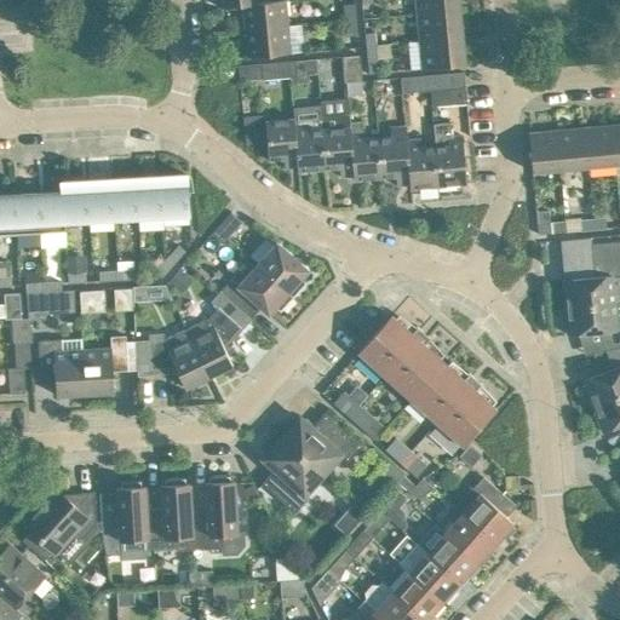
[(287,27),(285,0),(219,6),(219,7),(244,5),(246,30),(287,27)]
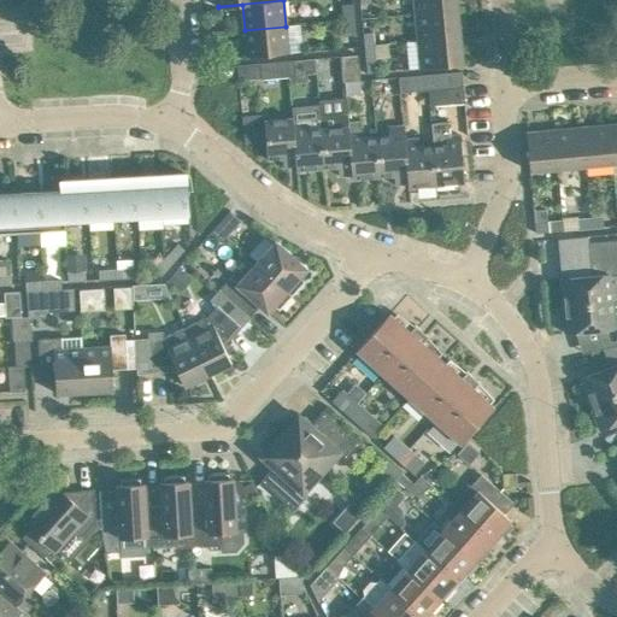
[(458,9),(457,0),(412,0),(415,13),(458,9)]
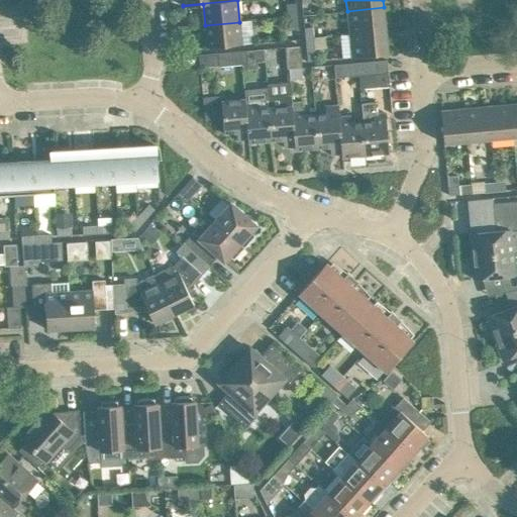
[(297,16),(296,3),(286,4),(287,17),(297,16)]
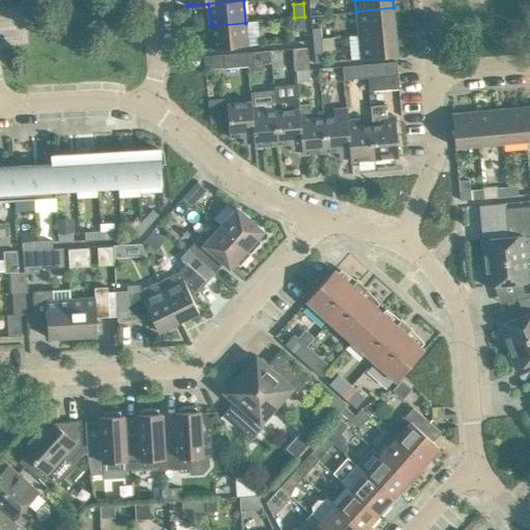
[(395,31),(393,7),(356,11),(358,34),(395,31)]
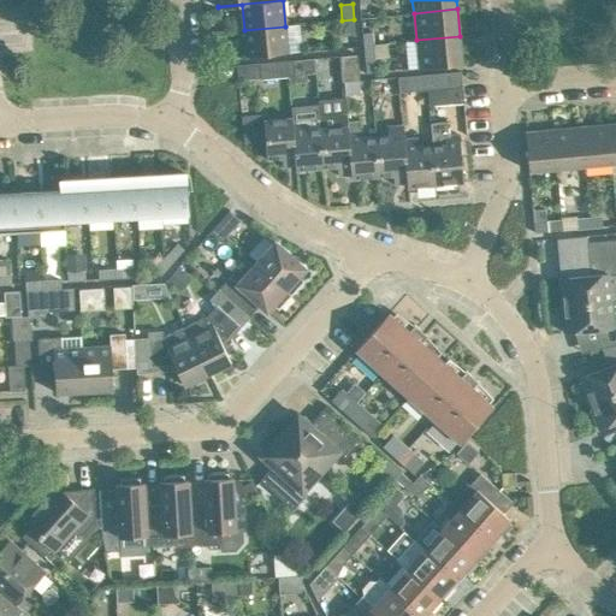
[(356,35),(354,19),(342,21),(344,36),(356,35)]
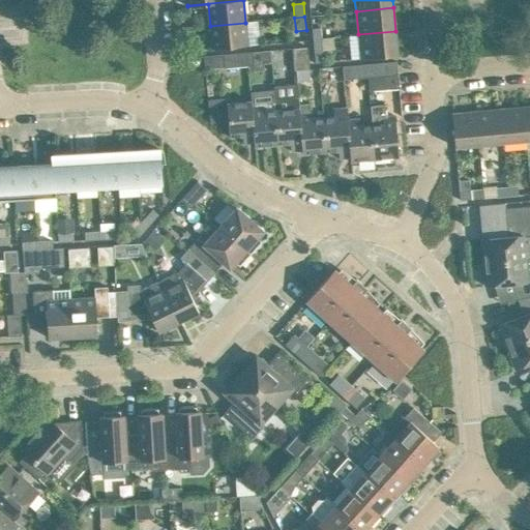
[(248,46),(245,23),(210,26),(213,49),(248,46)]
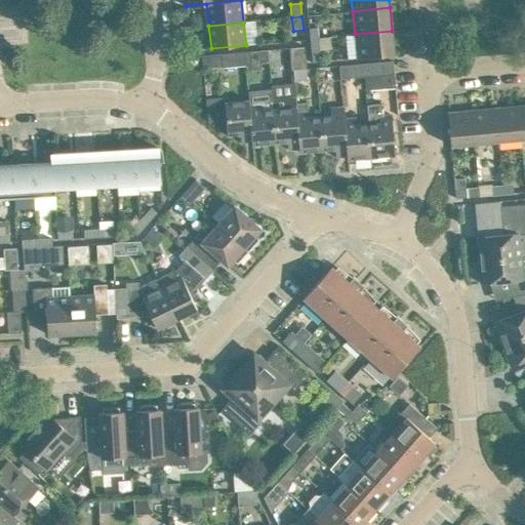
[(318,28),(310,29),(311,39),(319,38),(318,28)]
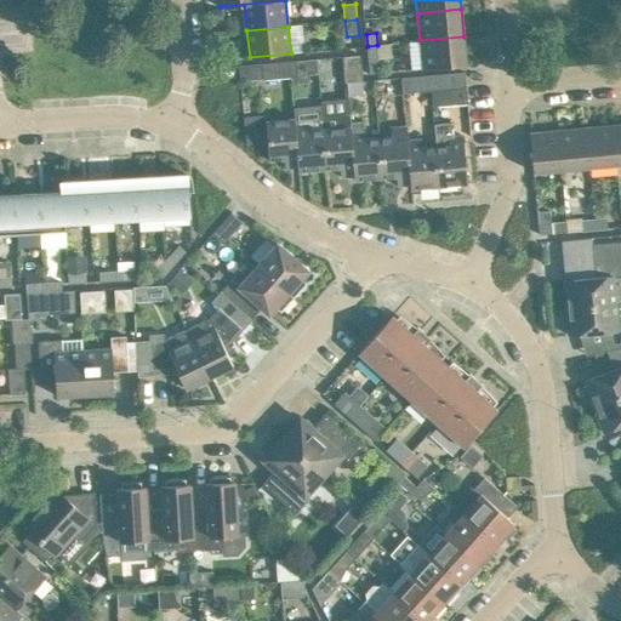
[(466,64),(463,36),(420,40),(422,69),(466,64)]
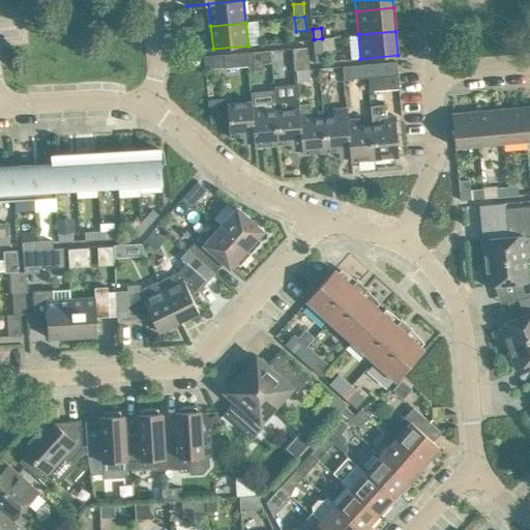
[(325,62),(322,38),(314,39),(316,63),(325,62)]
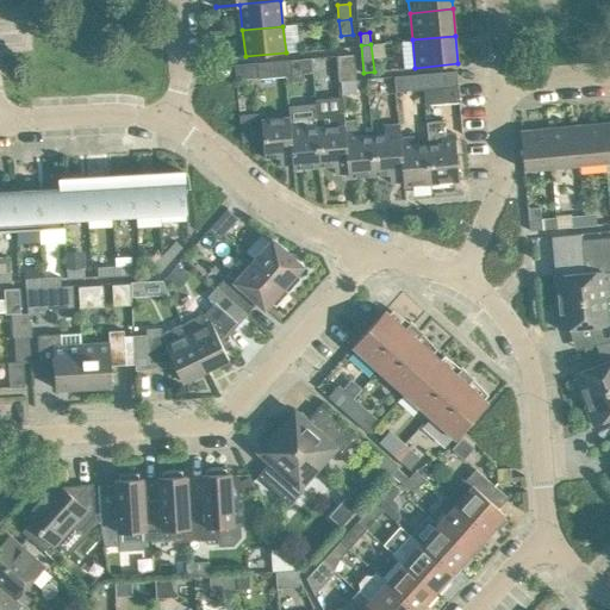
[(354,54),(336,55),(340,81),(356,80),(354,54)]
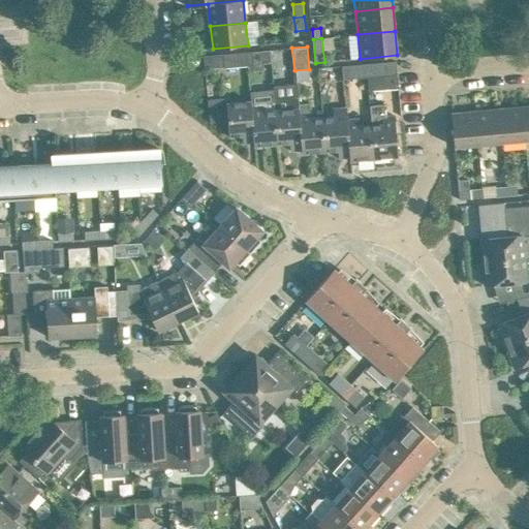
[(270,50),(246,52),(248,71),(263,70),(262,63),(271,63),(270,50)]
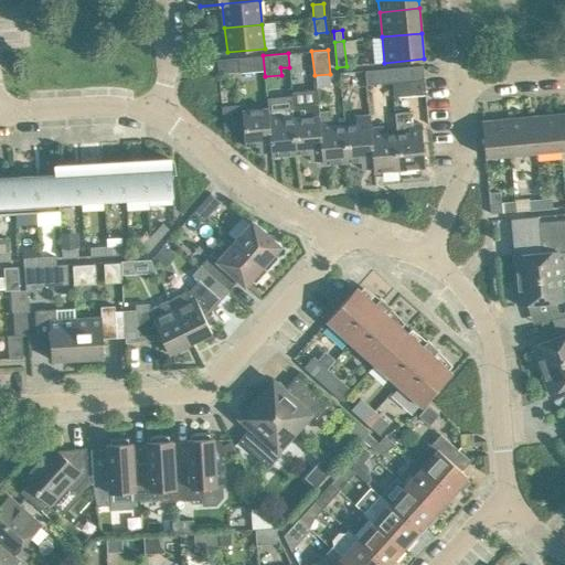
[(219,73),(265,70),(263,55),(217,60),(219,73)]
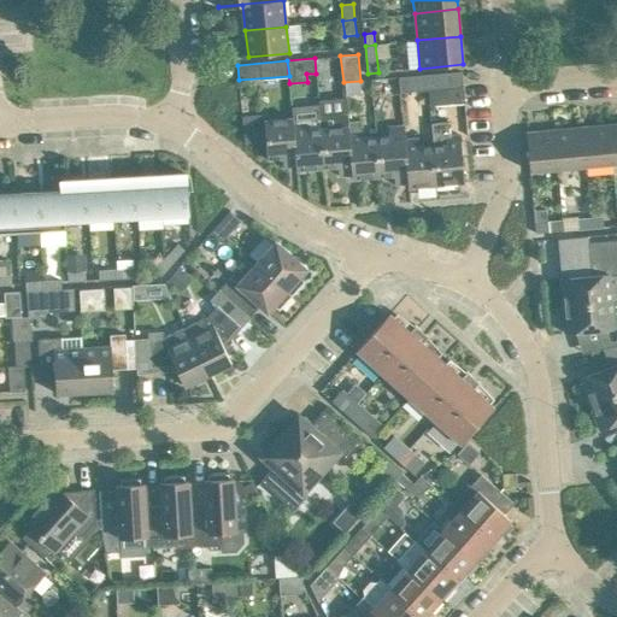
[(462,71),(429,75),(430,89),(463,87),(462,71)]
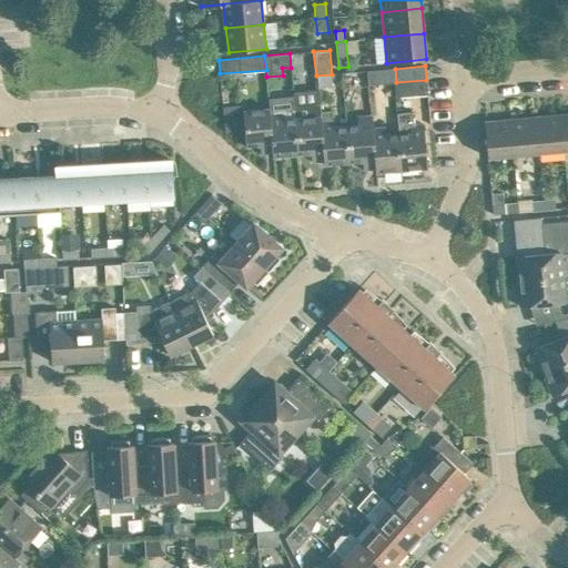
[(396,82),(395,69),(384,70),(385,83),(396,82)]
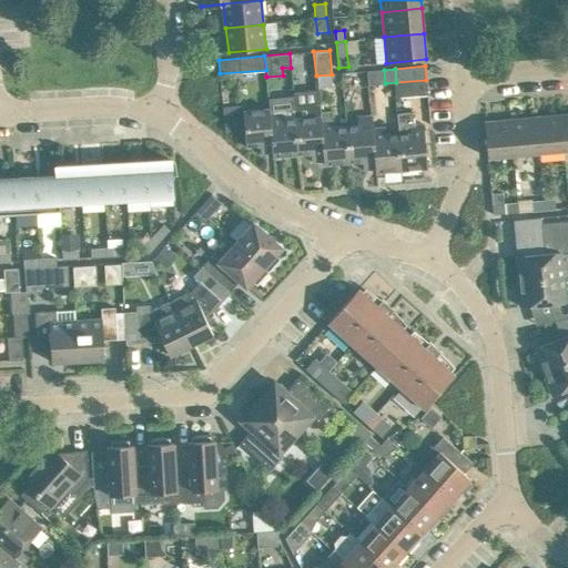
[(378,70),(367,71),(368,85),(379,84),(378,70)]
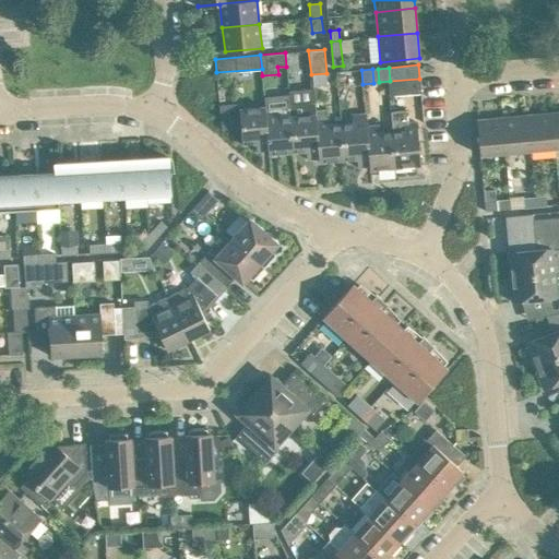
[(314,102),(290,104),(294,152),(306,151),(307,156),(319,155),(316,120),(314,102)]
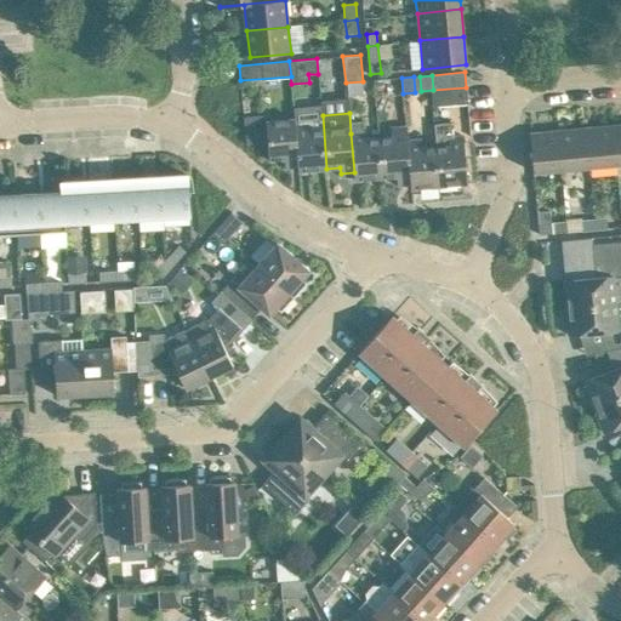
[(269,120),(268,114),(249,115),(244,117),(246,143),(268,142),(269,160),(284,159),(285,167),(291,167),(291,164),(297,164),(298,171),(294,119),(269,120)]
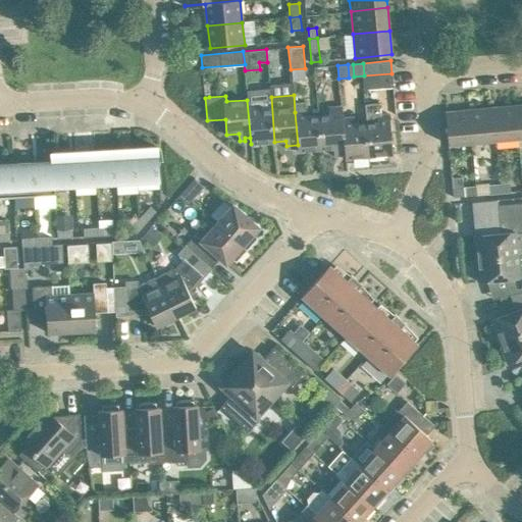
[(248,99),(247,100),(251,144),(274,142),(271,108),(260,109),(260,102),(248,103),(248,99)]
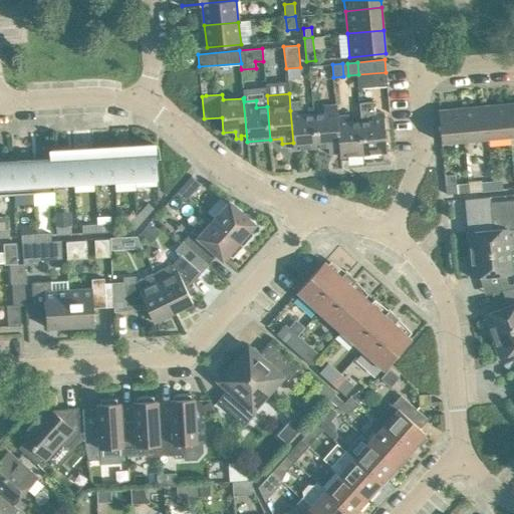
[(373,100),(359,102),(361,122),(360,122),(363,154),(387,152),(383,111),(374,112),(373,100)]
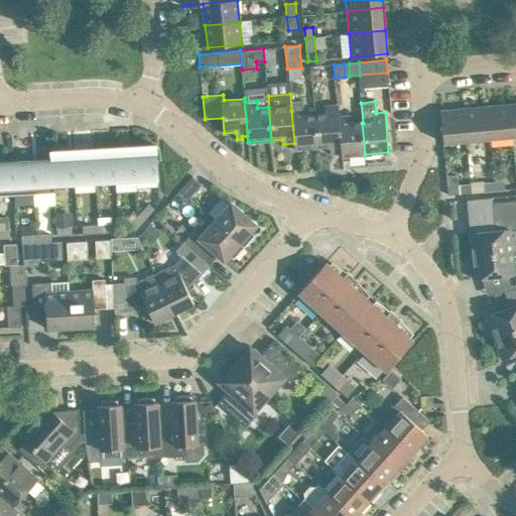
[(341,150),(338,104),(323,106),(324,115),(315,116),(317,147),(330,146),(330,151),(341,150)]
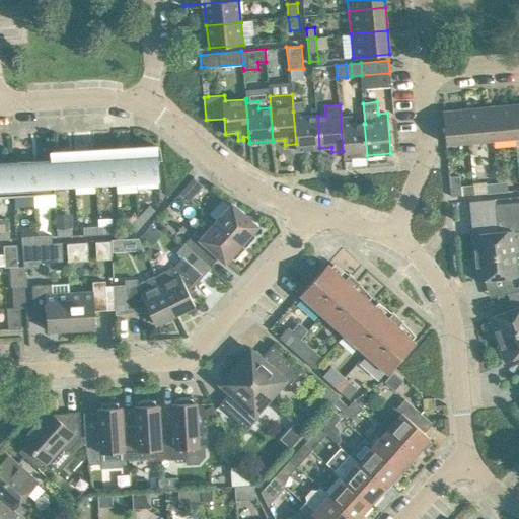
[(515,137),(512,104),(490,106),(493,139),(515,137)]
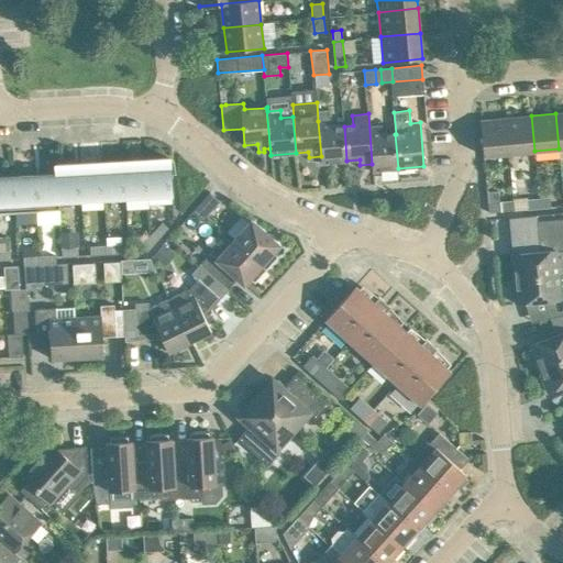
[(534,151),(531,116),(506,118),(509,154),(534,151)]
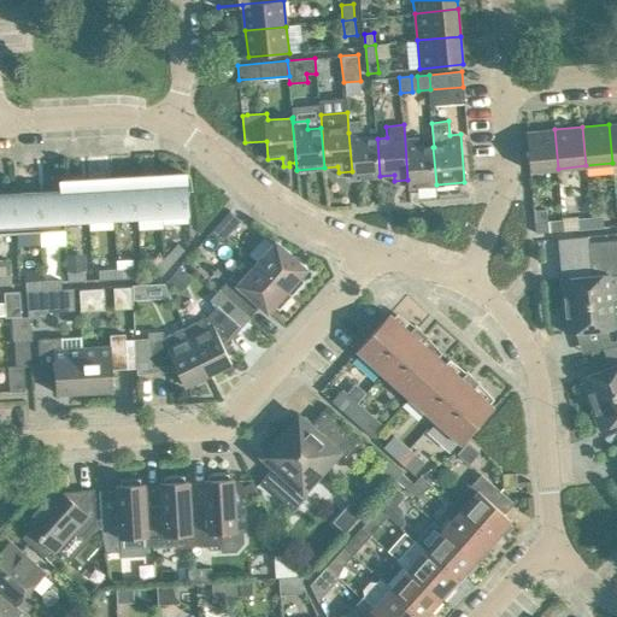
[(558,169),(554,129),(527,133),(530,171),(558,169)]
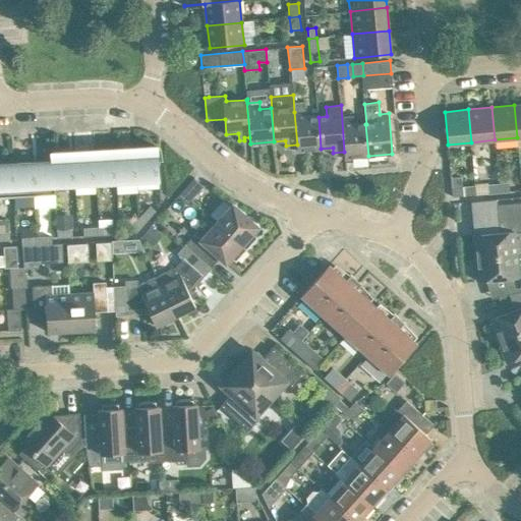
[(297,145),(298,151),(321,149),(319,117),(307,118),(306,110),(294,112),(297,145)]
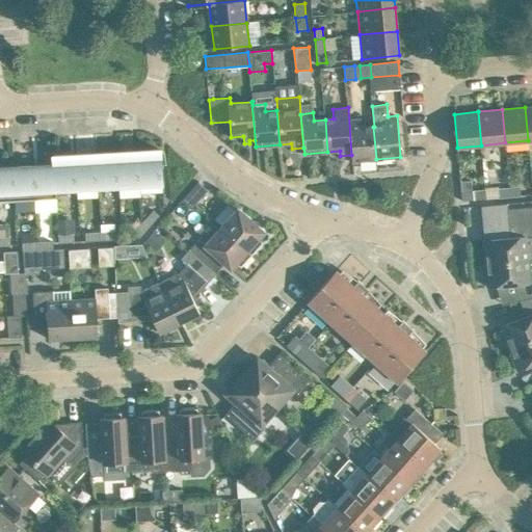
[(349,120),(351,161),(376,159),(373,127),(362,128),(362,118),(349,120)]
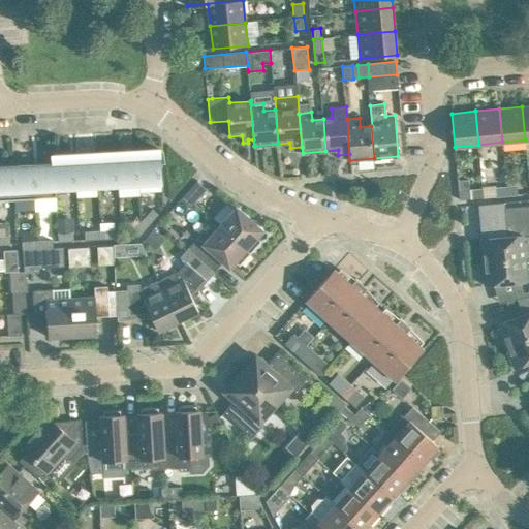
[(161,183),(159,148),(137,150),(139,184),(161,183)]
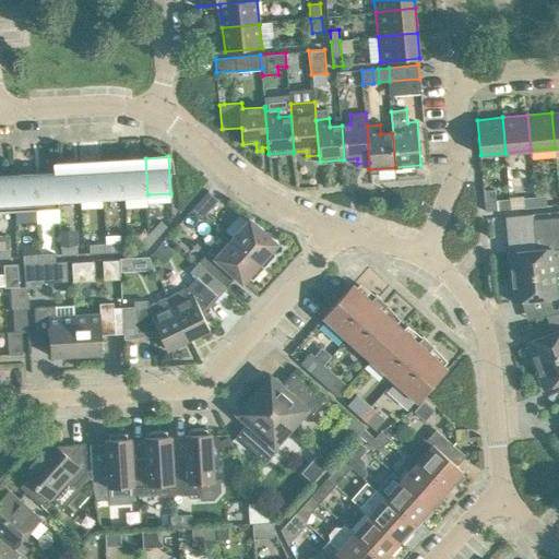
[(147,194),(145,158),(123,159),(125,195),(147,194)]
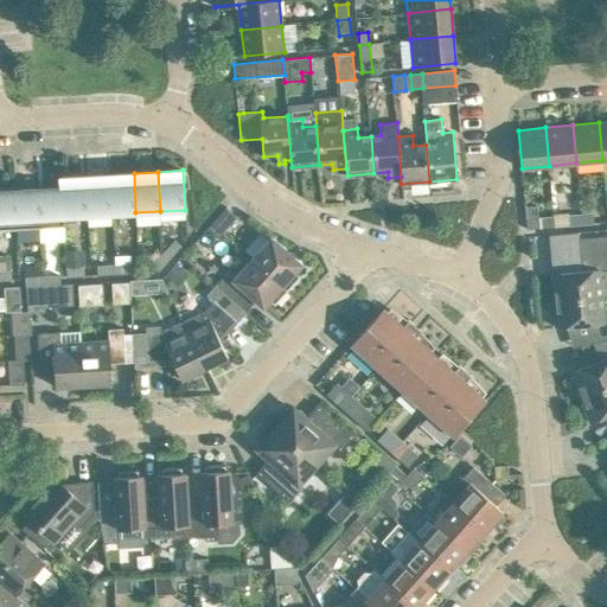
[(135,212),(134,173),(109,174),(112,213),(135,212)]
